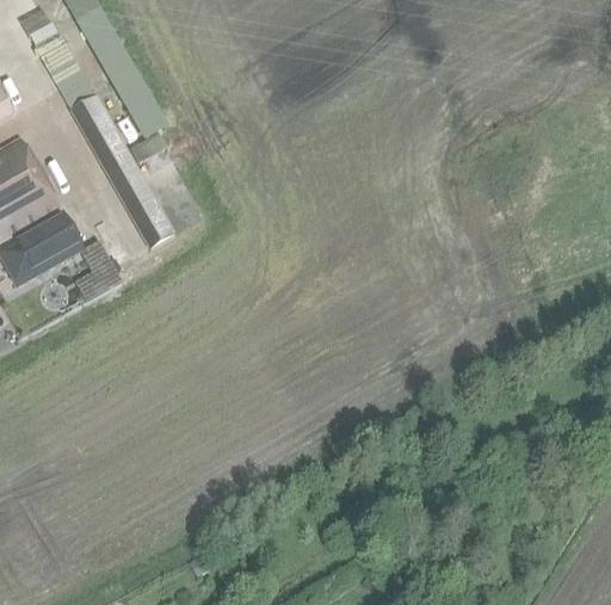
[(42,8),(20,22),(28,35),(49,22),(42,8)]
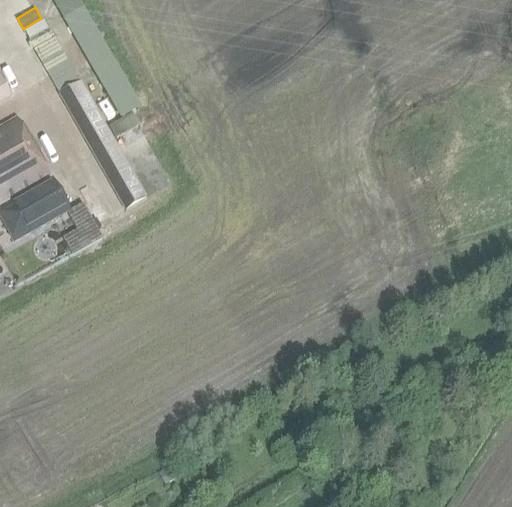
[(60,91),(79,80),(56,39),(36,50),(60,91)]
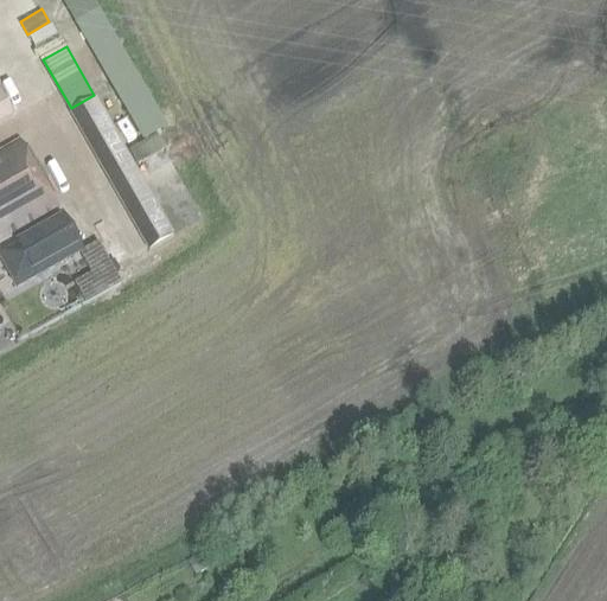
[(0,89),(0,117),(12,112),(0,89)]
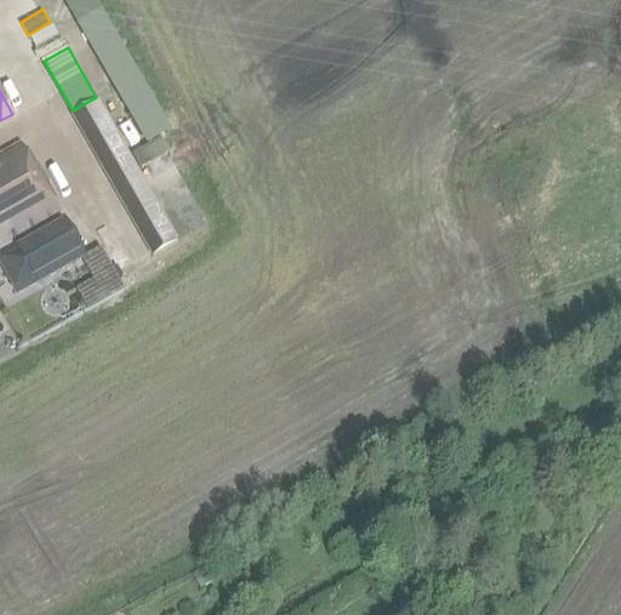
[(177,235),(97,96),(69,112),(151,252),(177,235)]
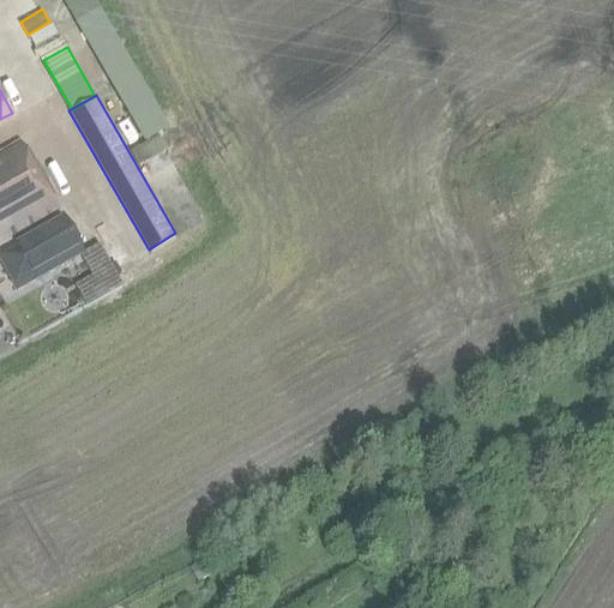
[(128,150),(138,166),(167,149),(157,133),(128,150)]
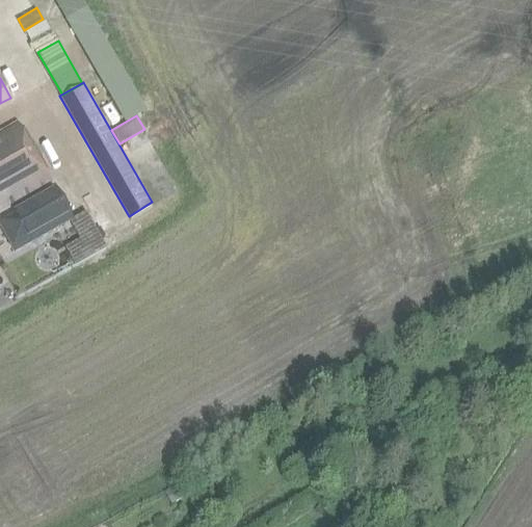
[(17,122),(0,131),(0,220),(16,248),(72,217),(53,183),(51,184),(17,122)]
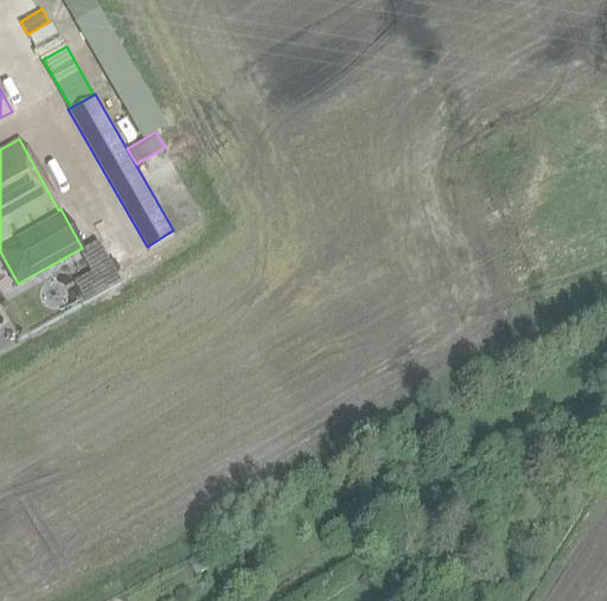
[(200,568),(210,562),(202,548),(192,554),(200,568)]
